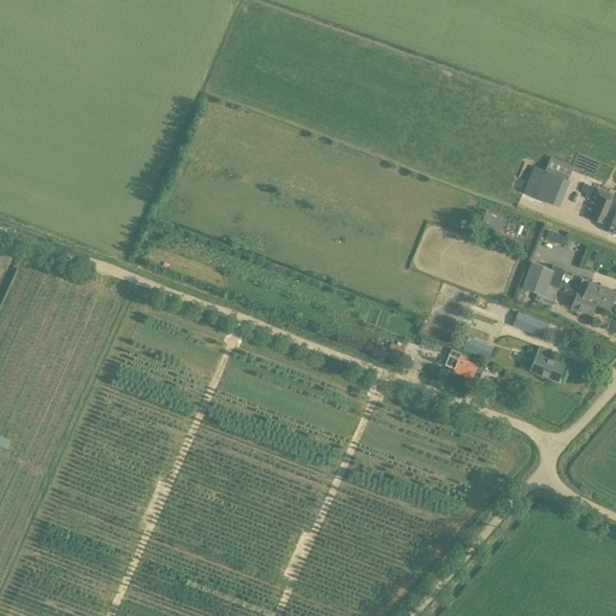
[(544,170),(533,165),(522,191),(558,207),(569,181),(567,181),(573,167),(550,157),(544,170)]
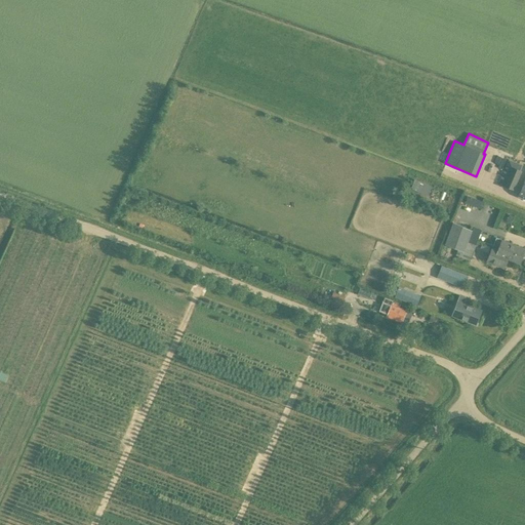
[(497,184),(502,186),(513,190),(521,171),(519,170),(522,165),(508,160),(497,184)]
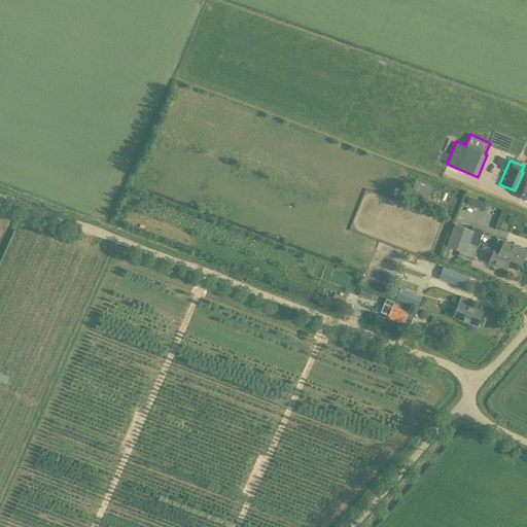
[(484,209),(487,202),(470,195),(467,203),(484,209)]
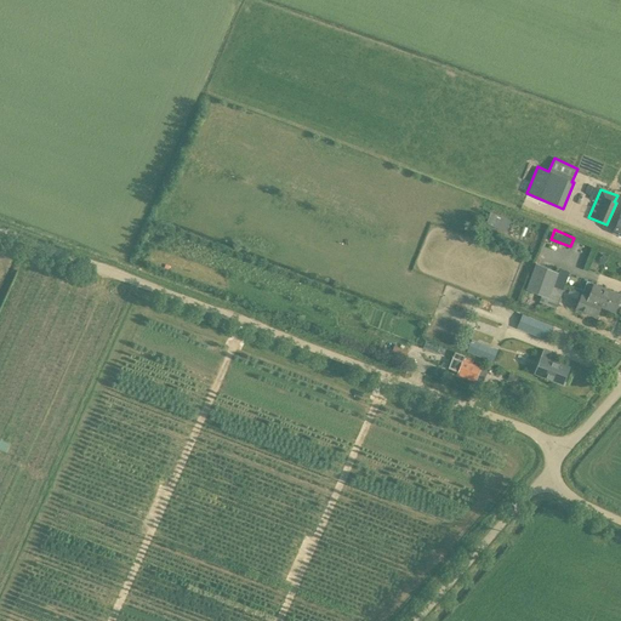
[(535,263),(530,277),(562,290),(568,277),(569,272),(560,268),(559,273),(535,263)]
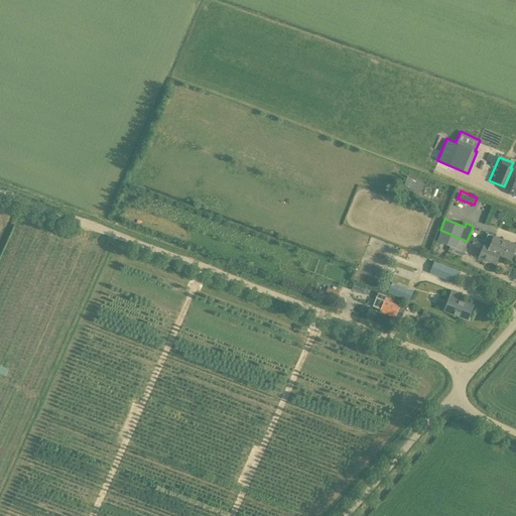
[(436,241),(449,246),(447,251),(442,249),(439,257),(459,264),(467,241),(440,230),(436,241)]
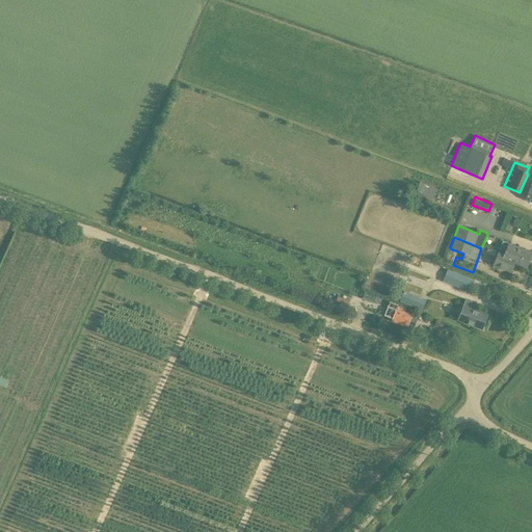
[(498,251),(511,257),(509,261),(514,263),(526,267),(531,253),(508,243),(505,250),(500,248),(498,251)]
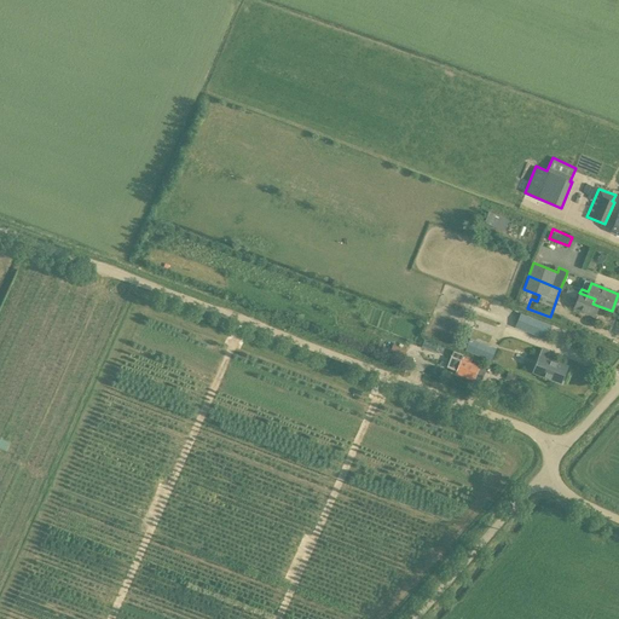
[(599,306),(593,304),(595,299),(579,293),(573,308),(594,317),(599,306)]
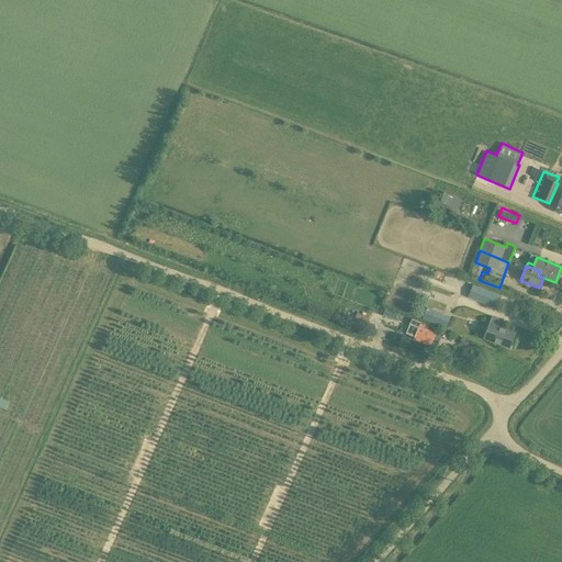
[(497,303),(501,295),(472,284),(470,292),(493,301),(491,305),(495,307),(497,303)]
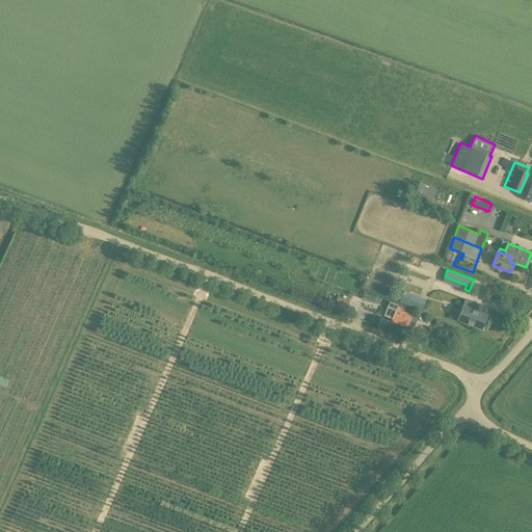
[(407,303),(415,307),(419,297),(411,294),(407,303)]
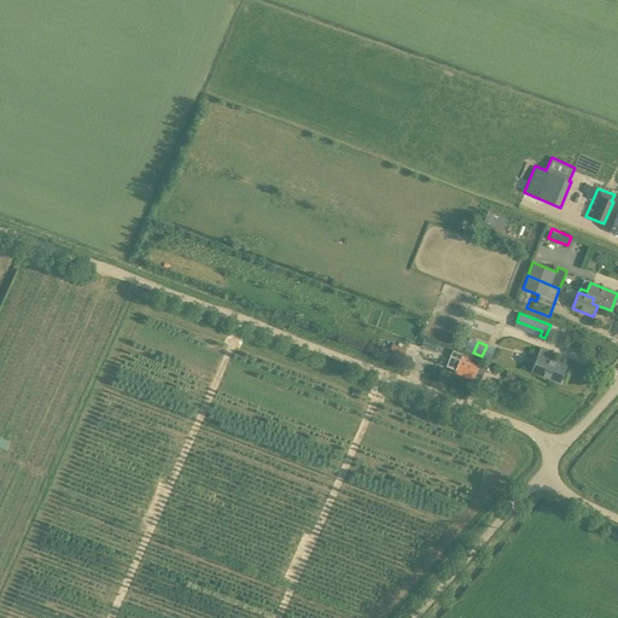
[(559,383),(565,366),(546,357),(548,351),(540,349),(531,372),(559,383)]
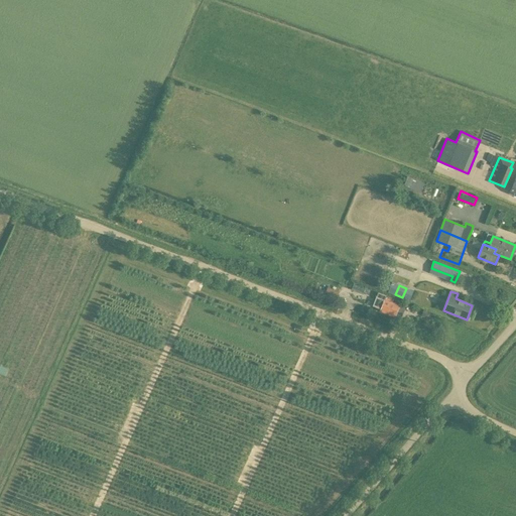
[(394,316),(399,305),(392,302),(393,298),(387,295),(385,299),(384,299),(379,311),(394,316)]
